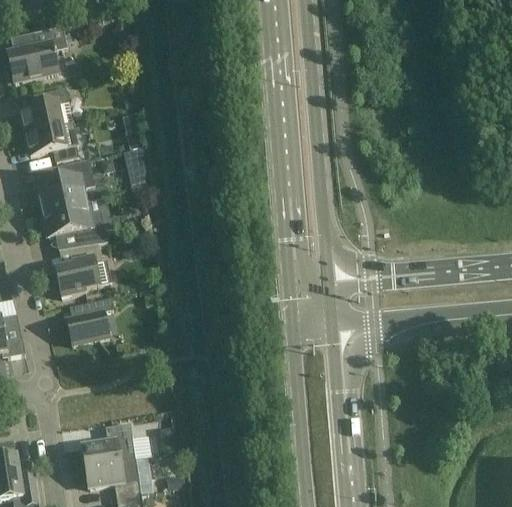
[(67,47),(62,25),(32,32),(35,45),(7,51),(14,83),(58,72),(55,59),(57,58),(56,54),(54,54),(53,50),(67,47)]
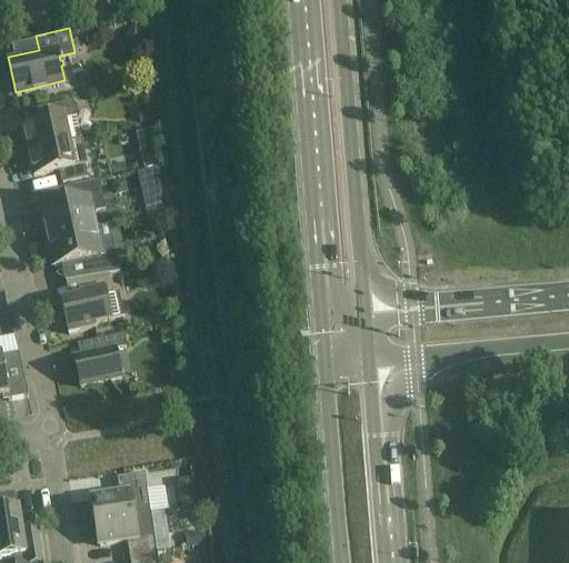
[(76,113),(72,97),(45,103),(47,116),(22,121),(28,147),(68,138),(68,139),(82,136),(76,113)]
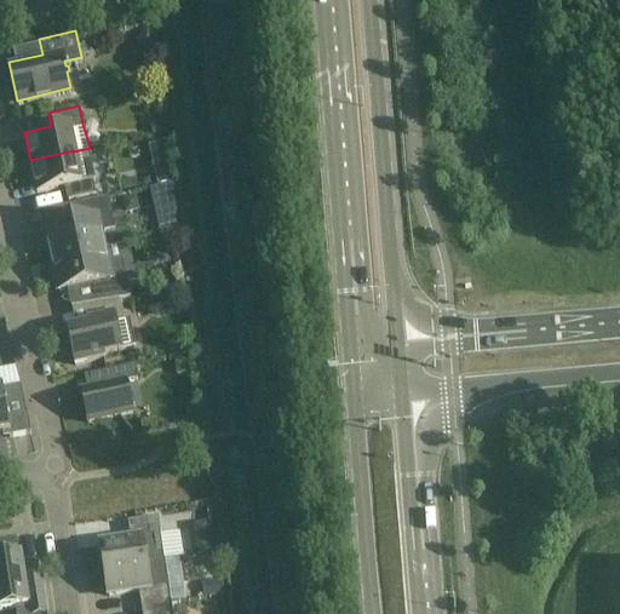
[(95,176),(90,148),(74,151),(74,150),(30,160),(36,188),(64,182),(67,196),(96,190),(92,176),(95,176)]
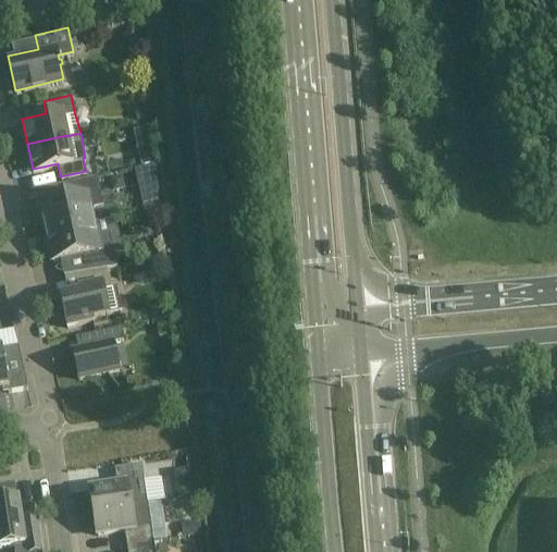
[(39,200),(46,229),(93,218),(89,204),(102,200),(96,172),(65,179),(69,194),(39,200)]
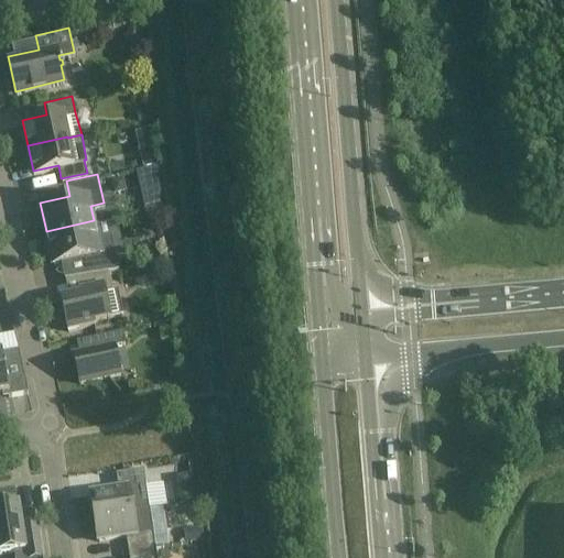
[(94,220),(46,231),(53,259),(83,253),(87,272),(108,266),(108,267),(117,265),(110,232),(97,236),(94,220)]
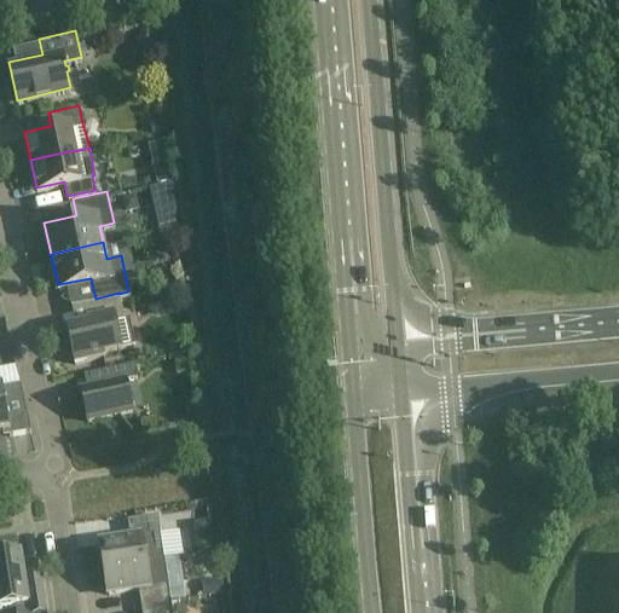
[(103,348),(136,341),(128,313),(122,314),(119,294),(119,293),(96,299),(84,300),(88,319),(67,324),(75,359),(103,353),(103,348)]
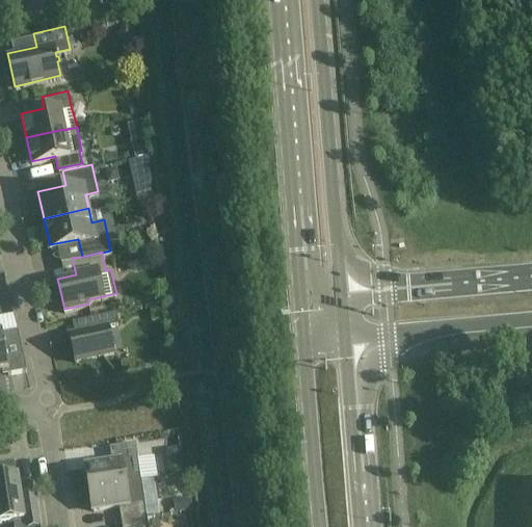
[(117,320),(114,309),(90,314),(94,326),(70,332),(75,359),(113,349),(107,323),(117,320)]
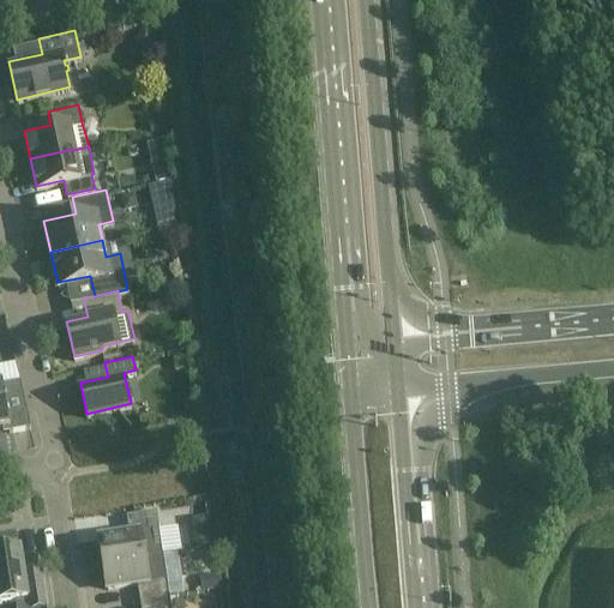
[(0,379),(0,423),(7,422),(8,428),(30,425),(19,377),(0,379)]
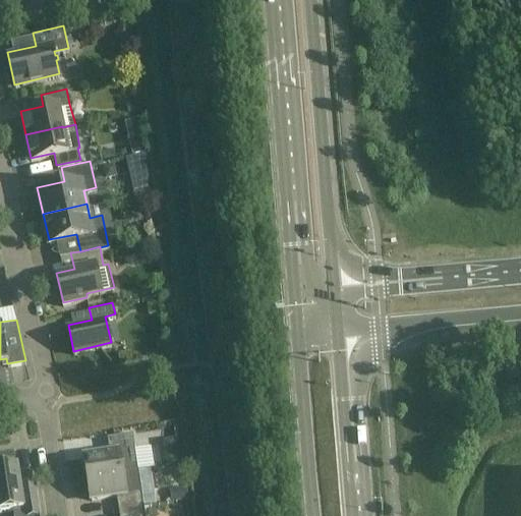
[(83,454),(87,475),(123,469),(138,467),(132,431),(107,435),(109,450),(83,454)]
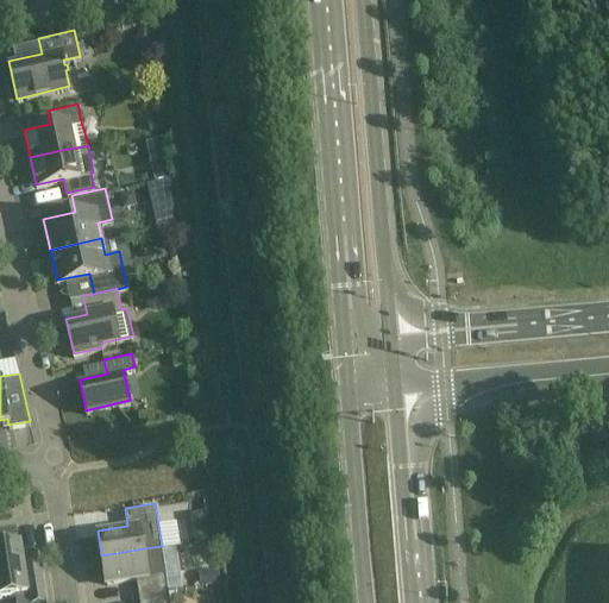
[(24,571),(20,544),(0,546),(0,594),(16,592),(17,602),(45,597),(41,567),(24,571)]
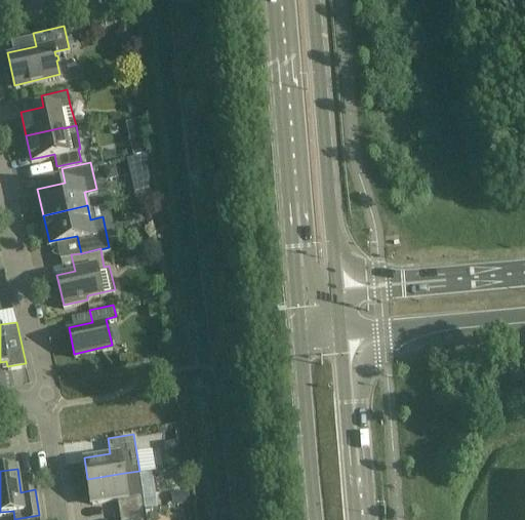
[(145,508),(139,471),(124,473),(87,479),(91,501),(118,496),(120,511),(145,508)]
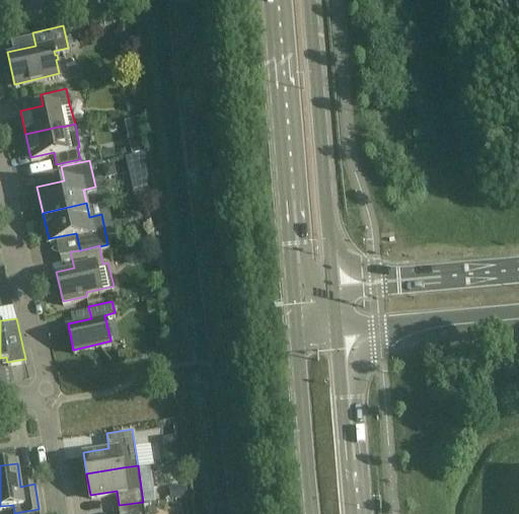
[(145,513),(143,502),(119,505),(120,513),(145,513)]
